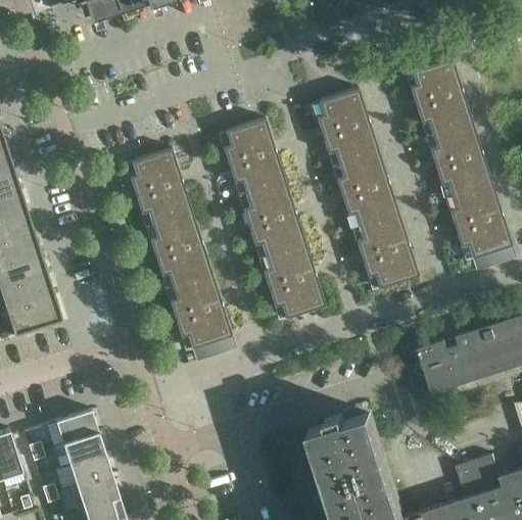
[(85,0),(91,16),(142,0),(85,0)]
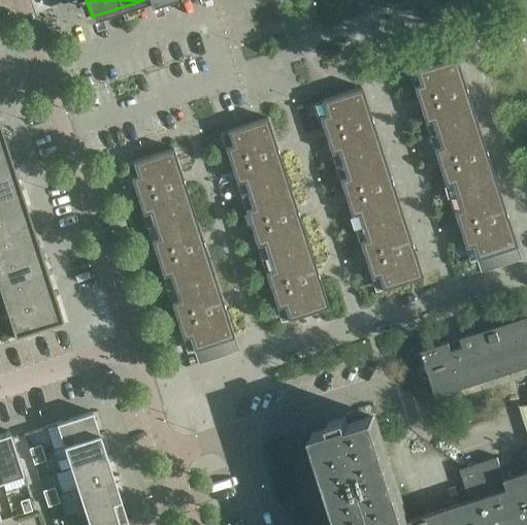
[(467,91),(457,60),(416,72),(417,73),(409,75),(420,106),(467,91)]
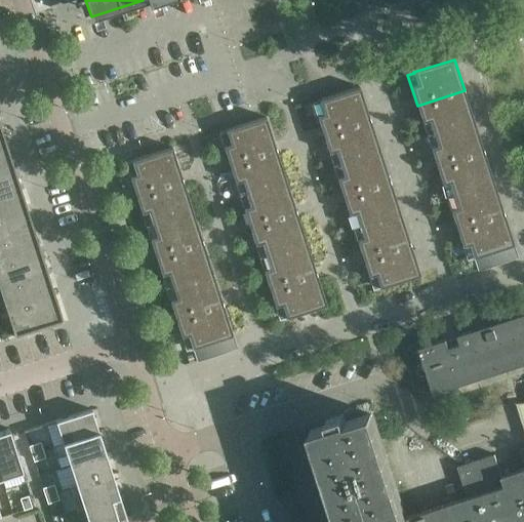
[(371,121),(360,89),(320,103),(314,105),(324,136),(371,121)]
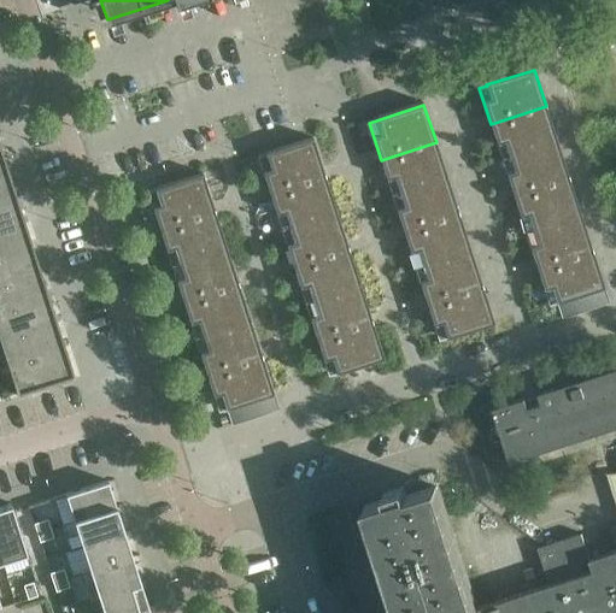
[(558,142),(546,106),(491,124),(503,160),(558,142)]
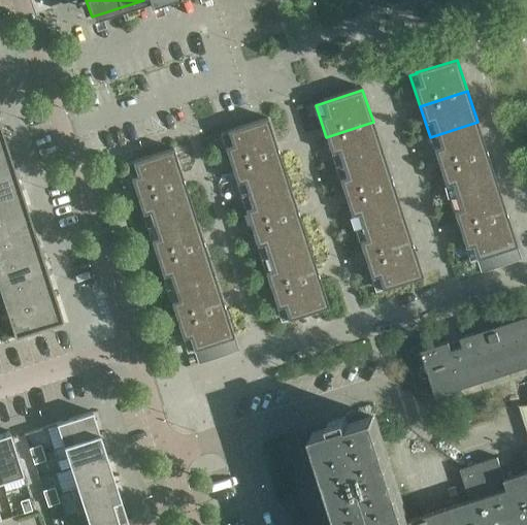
[(278,153),(268,121),(228,133),(228,134),(222,136),(232,167),(278,153)]
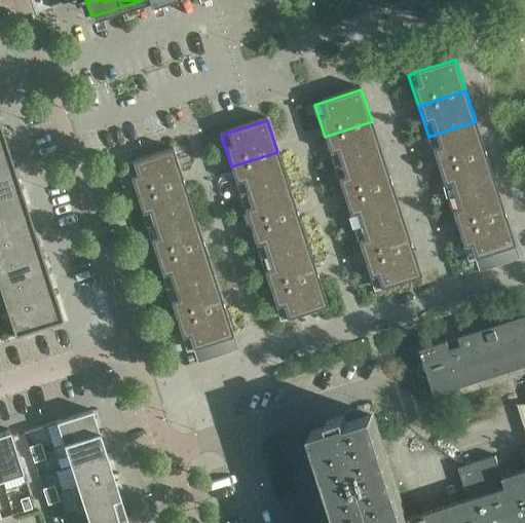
[(381,152),(372,121),(325,137),(335,167),(381,152)]
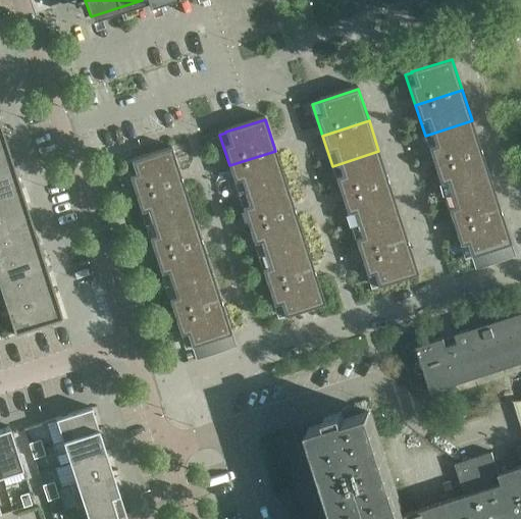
[(481,152),(472,120),(425,136),(435,167),(481,152)]
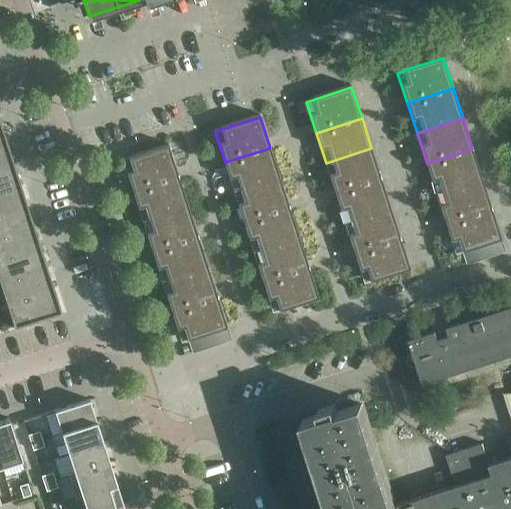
[(8,146),(7,140),(3,128),(0,128),(0,151),(9,149),(8,146)]
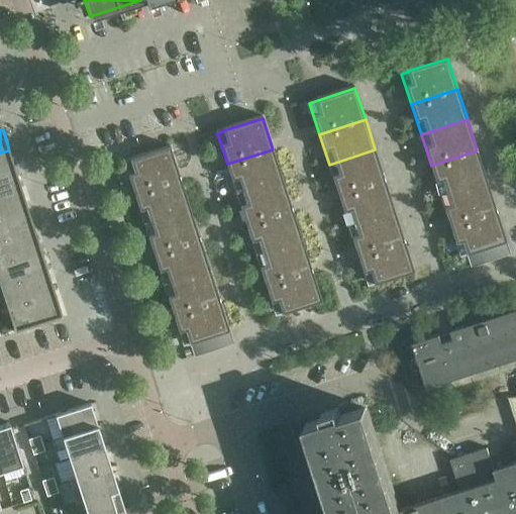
[(181,179),(171,147),(131,161),(124,164),(134,194),(181,179)]
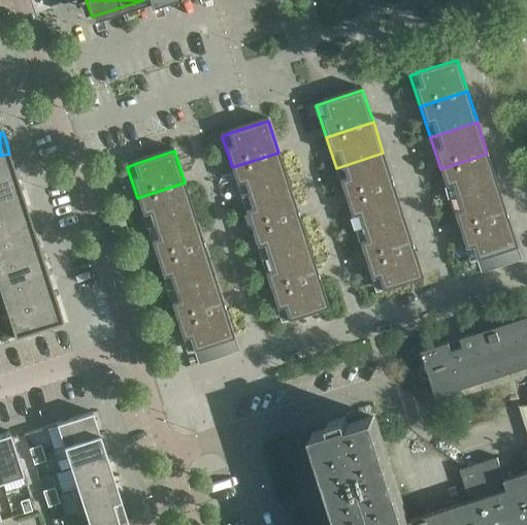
[(289,184),(278,153),(232,167),(241,199),(289,184)]
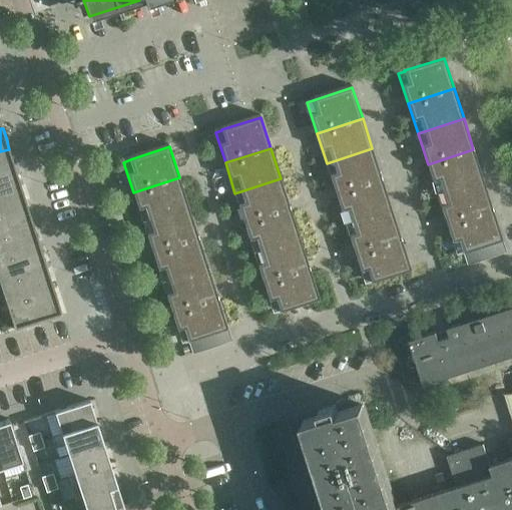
[(382,179),(372,148),(327,163),(336,193),(382,179)]
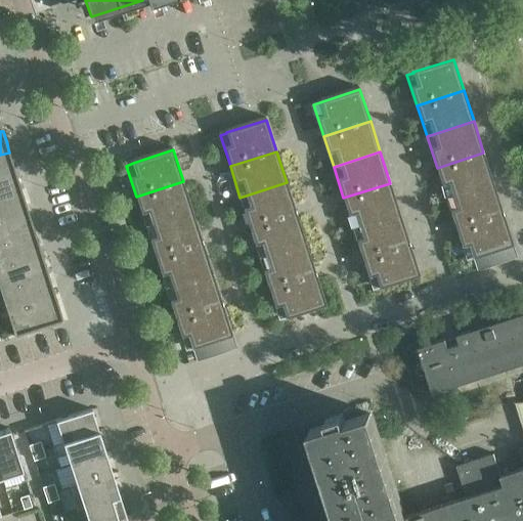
[(0,178),(16,173),(15,170),(13,165),(9,153),(0,155),(0,178)]
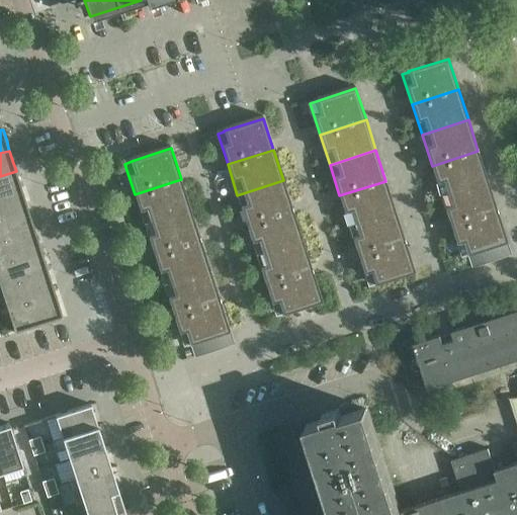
[(488,181),(478,151),(432,166),(441,196),(488,181)]
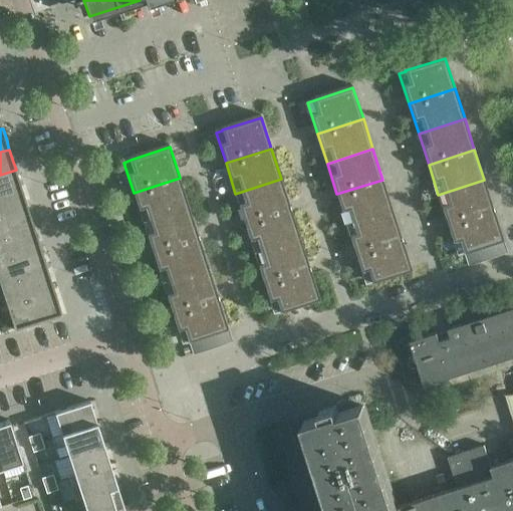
[(21,188),(20,183),(16,170),(0,175),(0,197),(22,191),(21,188)]
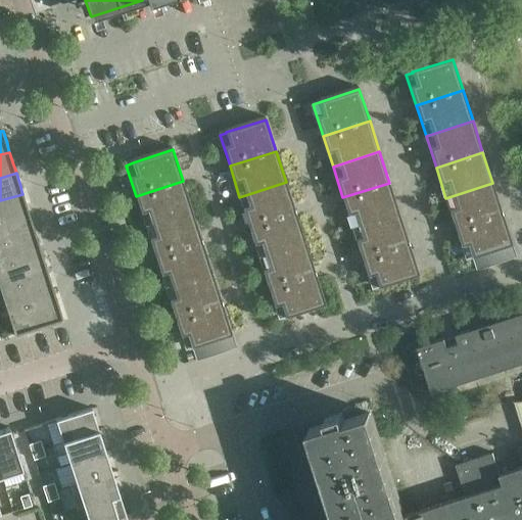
[(193,211),(183,181),(136,196),(146,227),(193,211)]
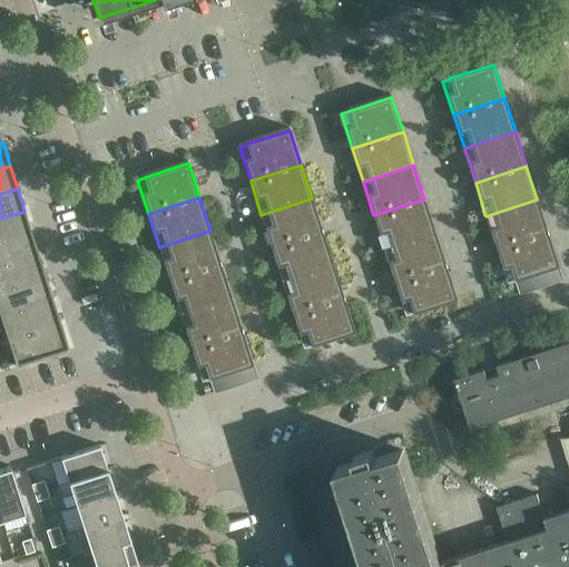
[(323,232),(312,198),(261,215),(272,248),(323,232)]
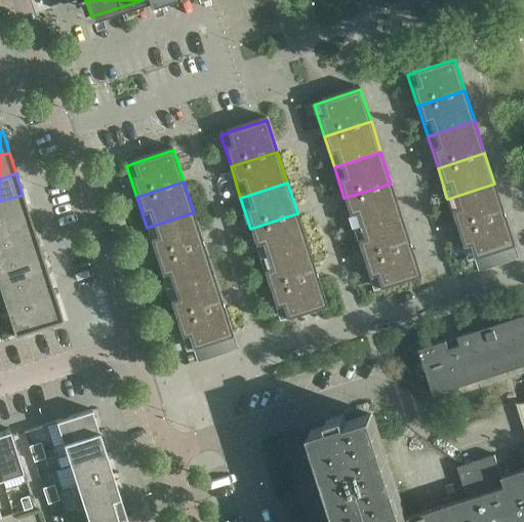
[(401,214),(396,198),(391,184),(344,198),(354,230),(401,214)]
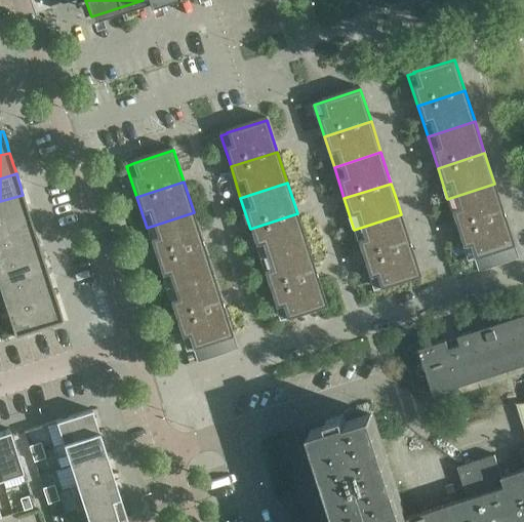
[(505,215),(494,184),(447,199),(457,230),(505,215)]
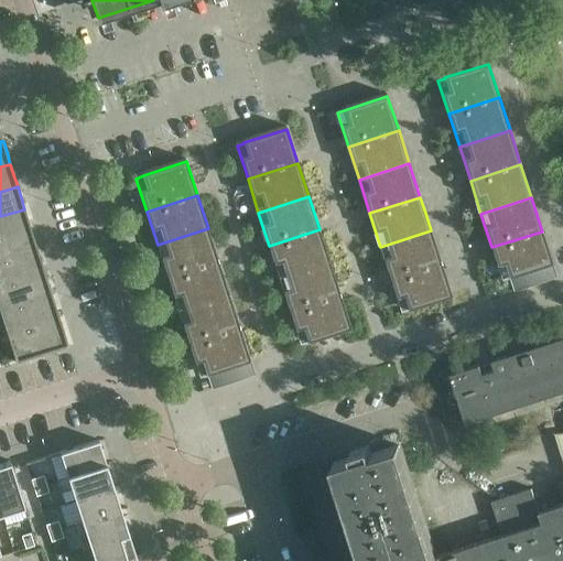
[(31,228),(29,223),(24,209),(0,216),(0,241),(32,232),(31,228)]
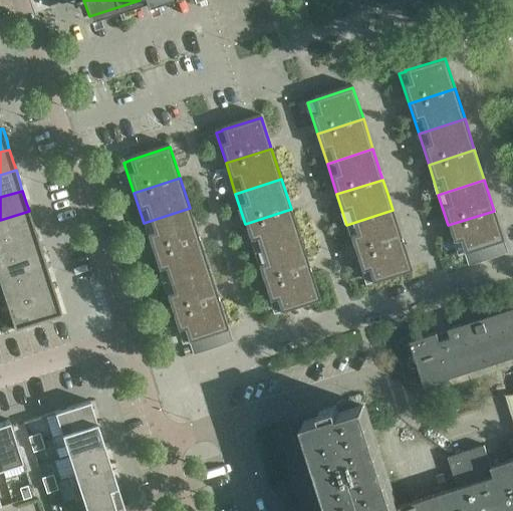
[(199,239),(190,208),(144,223),(154,253),(199,239)]
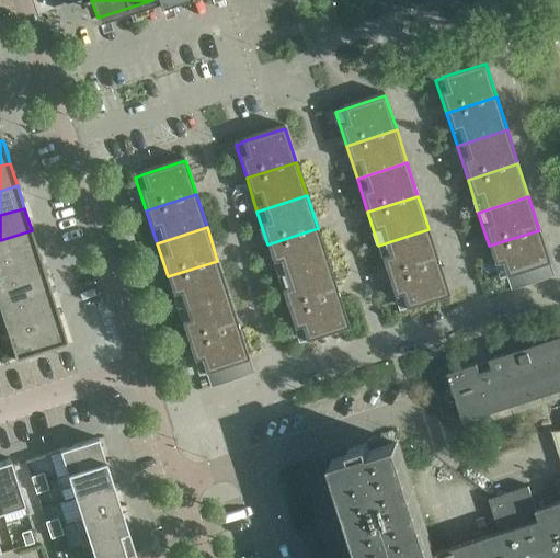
[(328,262),(323,246),(318,228),(267,245),(278,277),(328,262)]
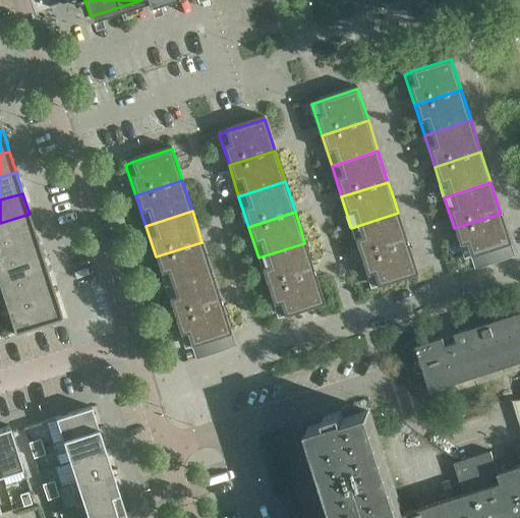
[(408,243),(398,213),(351,228),(361,259),(408,243)]
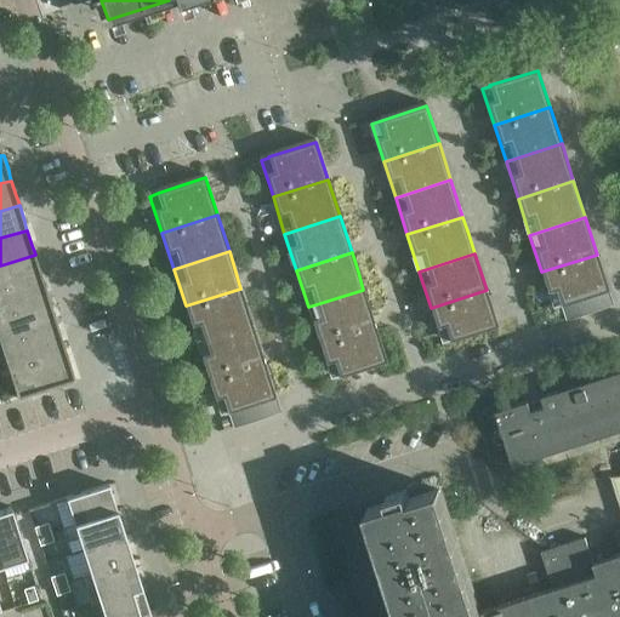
[(0,293),(44,280),(43,276),(40,270),(35,255),(0,266),(0,293)]
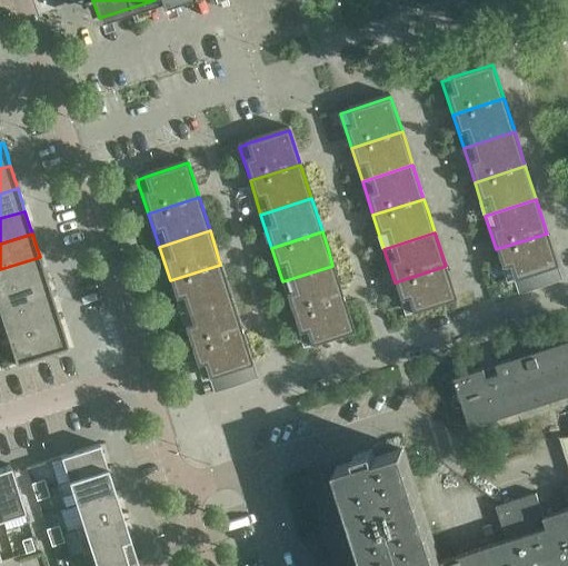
[(558,267),(547,234),(496,249),(507,284),(514,281),(558,267)]
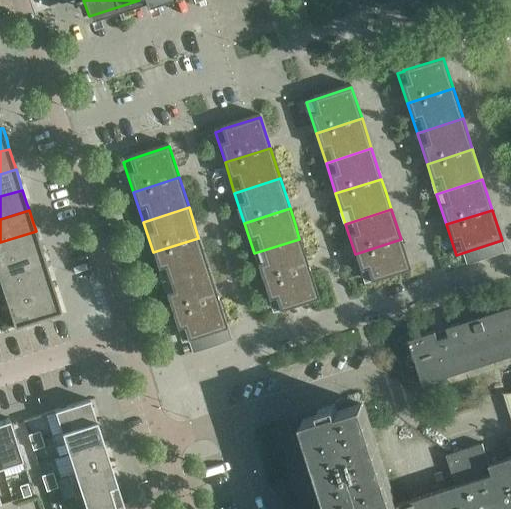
[(0,264),(42,251),(41,249),(40,243),(36,231),(0,242),(0,264)]
